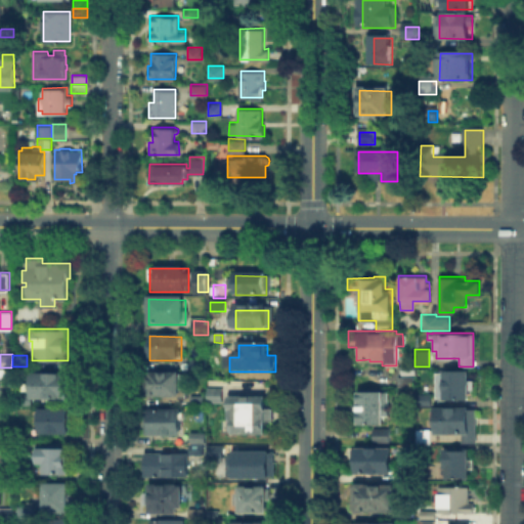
[(208,361),(208,372),(197,372),(197,361),(208,361)]
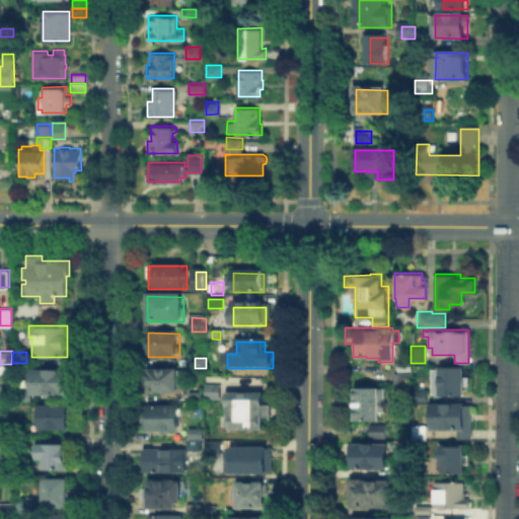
[(395,370),(395,359),(411,360),(411,370),(395,370)]
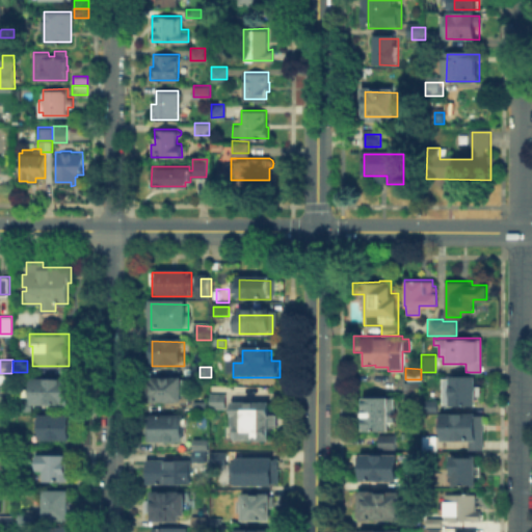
[(0,382),(0,373),(10,373),(10,382),(0,382)]
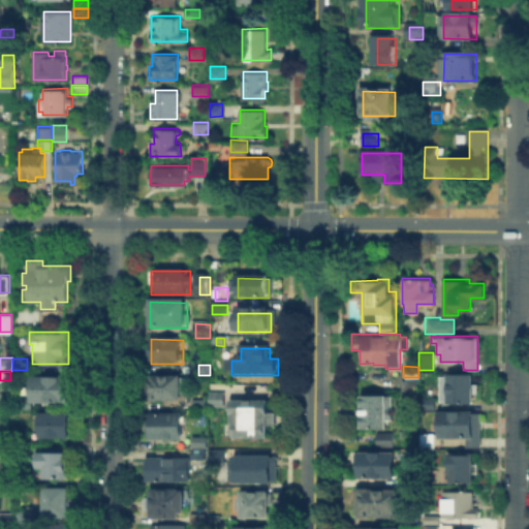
[(472,372),(472,381),(476,381),(476,392),(472,392),(472,403),(446,403),(446,372),(472,372)]
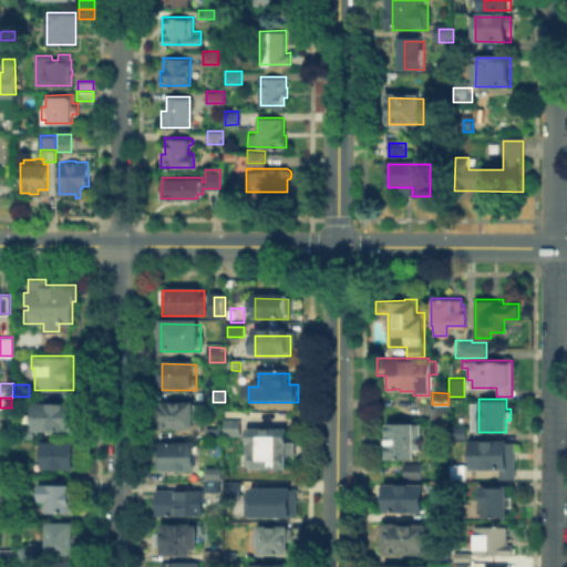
[(74,401),(74,403),(76,403),(76,428),(73,428),(73,430),(33,430),(33,401),(74,401)]
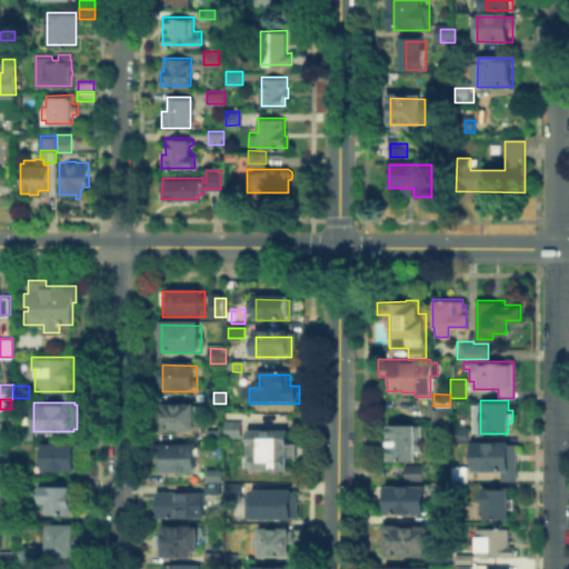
[(430,417),(430,407),(448,407),(448,417),(430,417)]
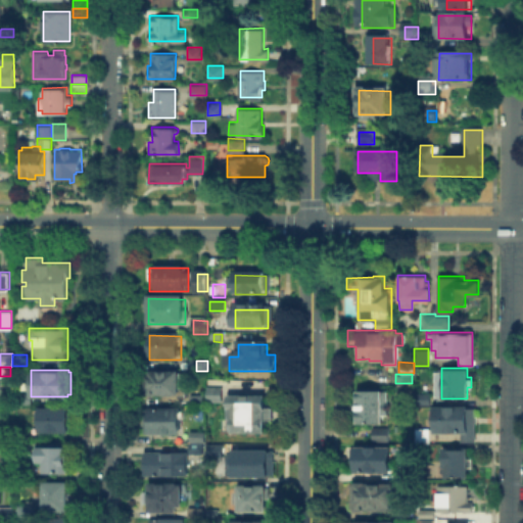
[(188,376),(188,396),(153,396),(153,376),(188,376)]
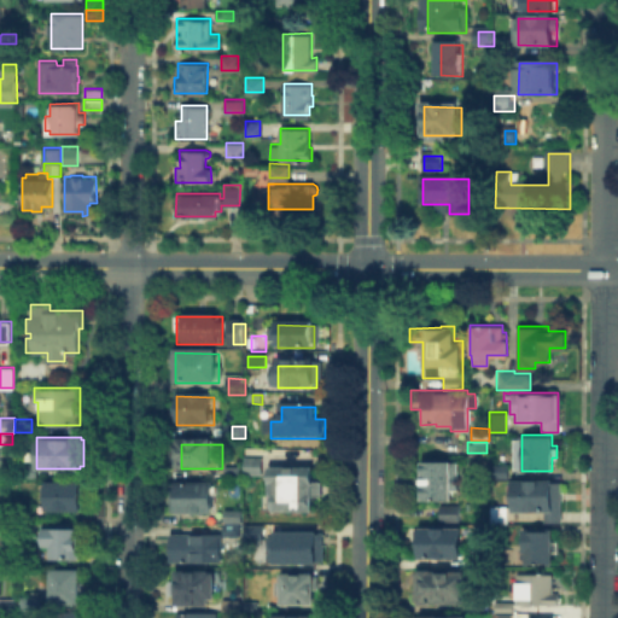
[(450,500),(420,500),(420,485),(417,485),(417,471),(421,471),(421,459),(452,460),(452,461),(459,461),(459,490),(450,490),(450,500)]
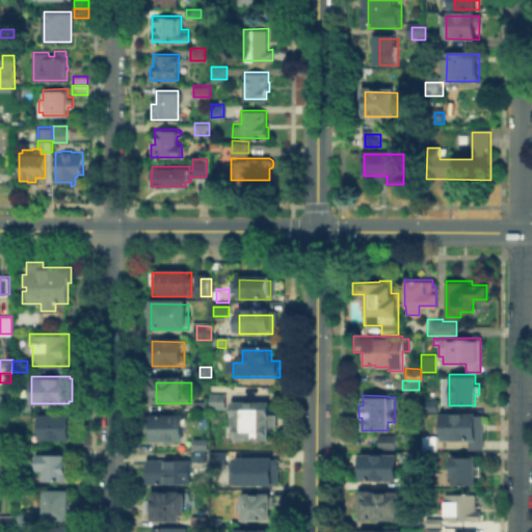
[(437,398),(437,410),(421,410),(421,398),(437,398)]
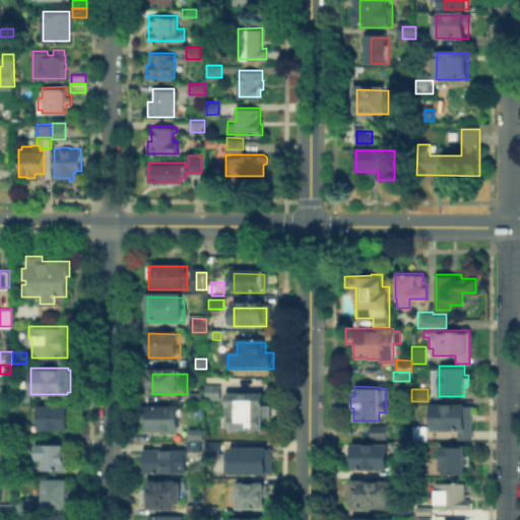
[(13,390),(13,400),(29,400),(29,390),(13,390)]
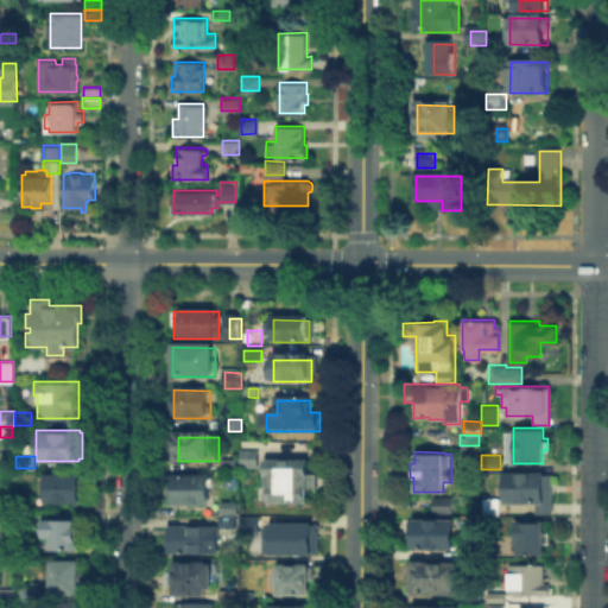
[(229,456),(260,456),(260,475),(229,475),(229,456)]
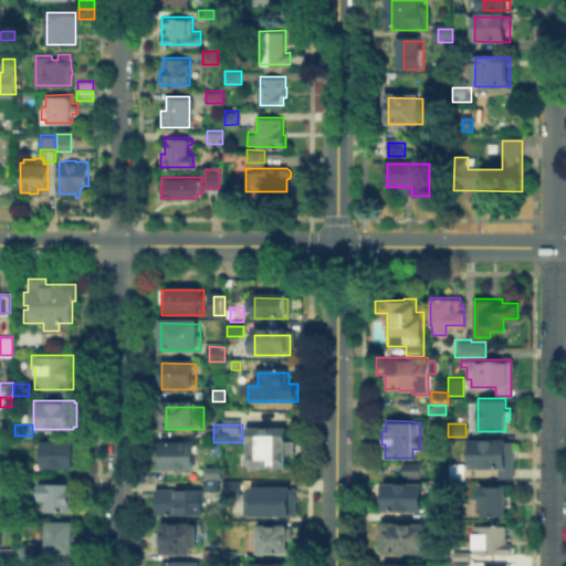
[(252,433),(286,433),(286,441),(293,441),(292,470),(252,470),(252,433)]
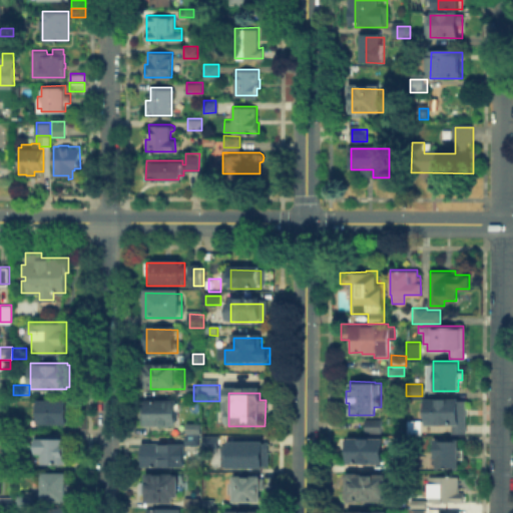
[(424,423),(424,397),(458,397),(458,399),(465,399),(465,433),(450,433),(450,423),(424,423)]
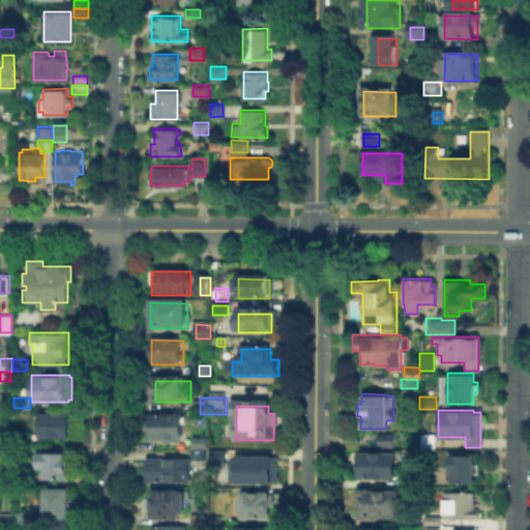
[(68,411),(68,414),(72,414),(72,435),(68,435),(68,437),(38,437),(38,411),(68,411)]
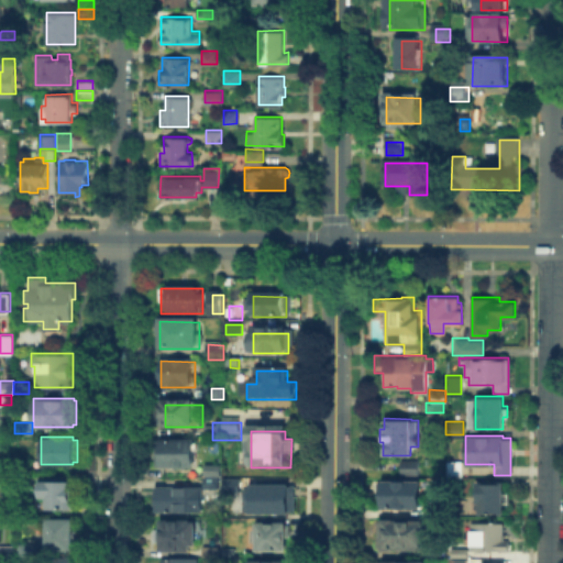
[(173,438),(173,445),(195,445),(195,472),(155,472),(155,438),(173,438)]
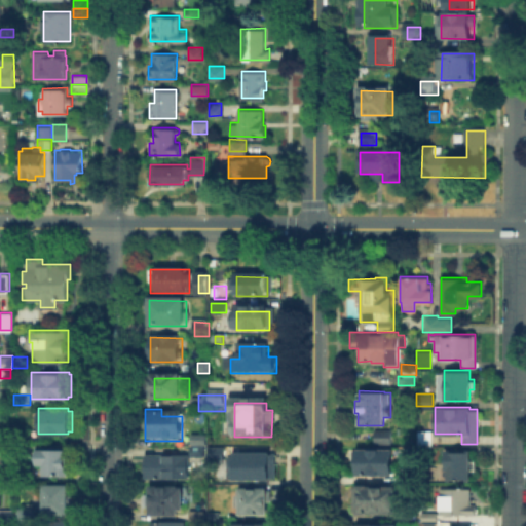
[(390,427),(390,442),(373,442),(373,427),(390,427)]
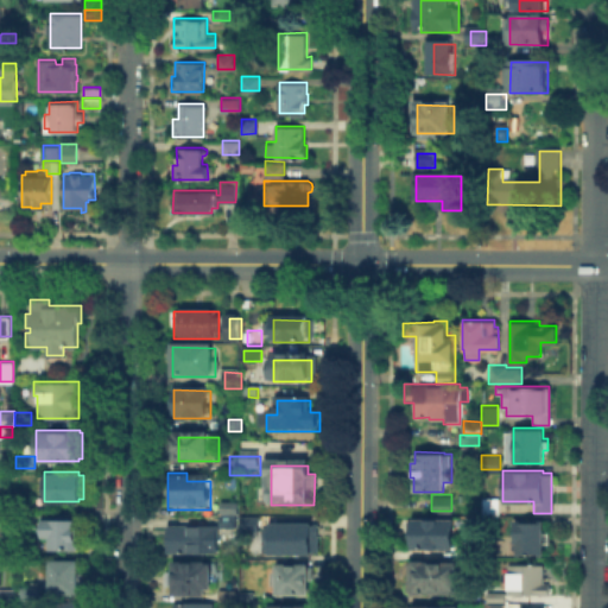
[(481,496),(499,496),(499,513),(481,512),(481,496)]
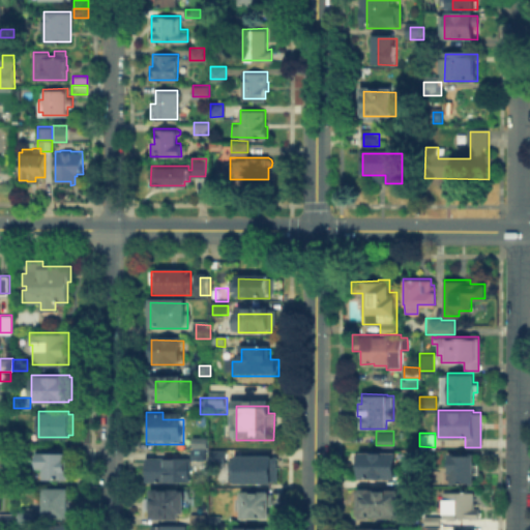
[(33,460),(33,446),(17,446),(17,459),(33,460)]
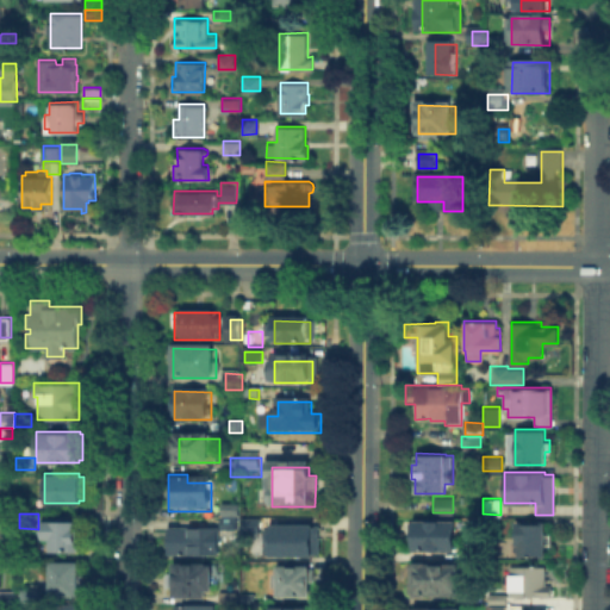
[(259,517),(240,517),(241,534),(259,534),(259,517)]
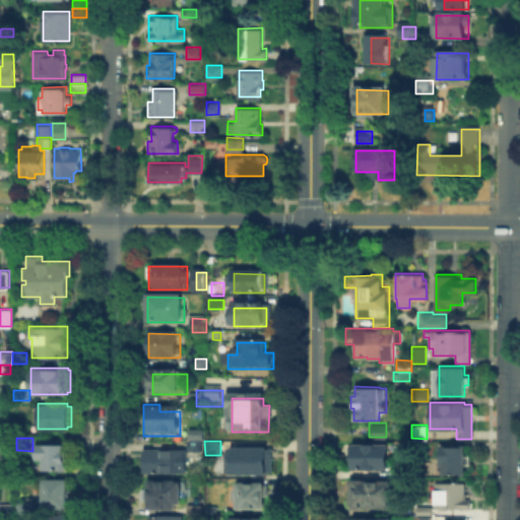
[(387,442),(387,469),(351,468),(351,467),(347,467),(347,443),(351,443),(351,442),(387,442)]
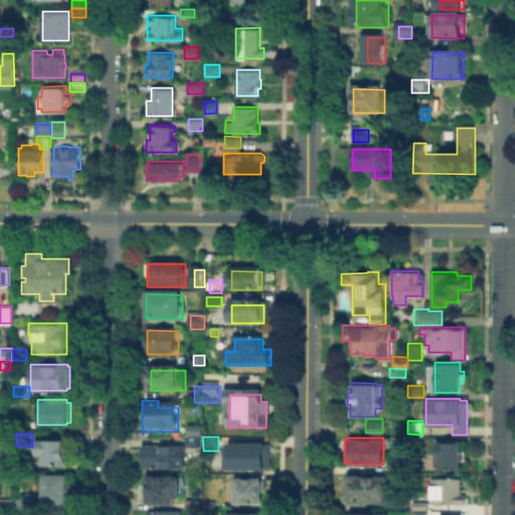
[(35,455),(35,439),(66,439),(66,444),(69,444),(69,459),(66,459),(66,464),(41,464),(41,455),(35,455)]
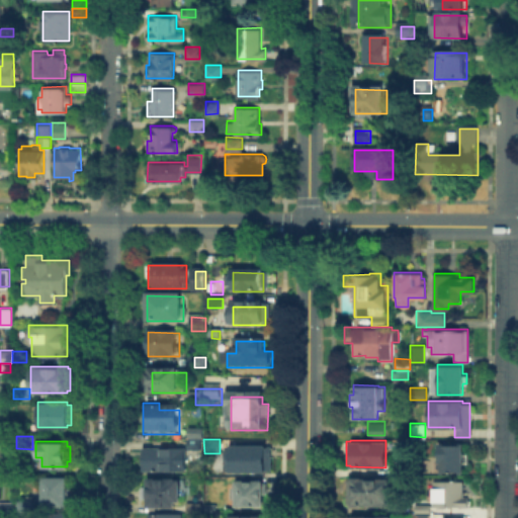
[(436,472),(436,442),(462,442),(462,452),(467,452),(467,463),(462,463),(462,472),(436,472)]
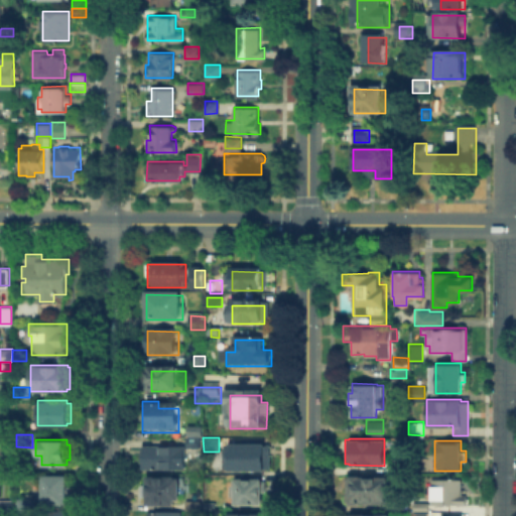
[(269,472),(235,472),(235,444),(269,444),(269,472)]
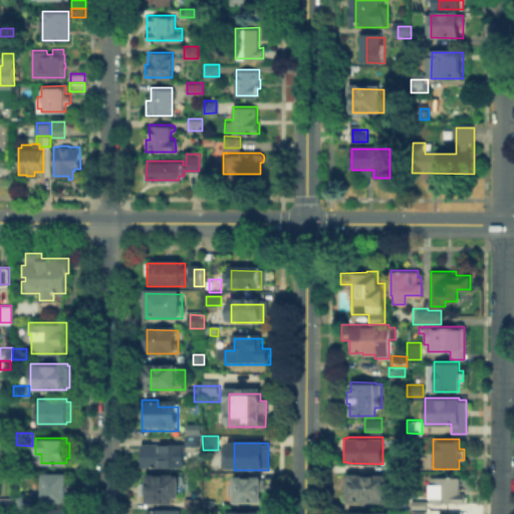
[(145,447),(185,447),(185,469),(145,469),(145,447)]
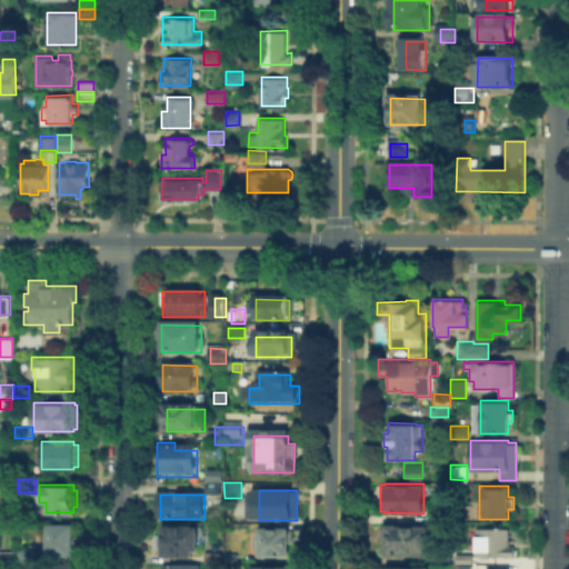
[(431,521),(431,512),(449,511),(449,521),(431,521)]
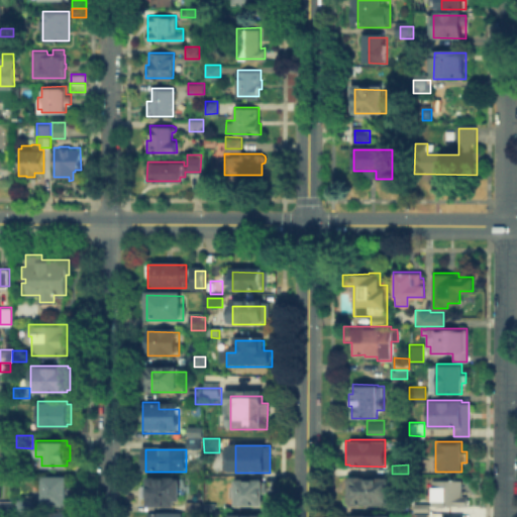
[(66,475),(66,486),(68,486),(68,493),(66,493),(66,504),(41,504),(41,475),(66,475)]
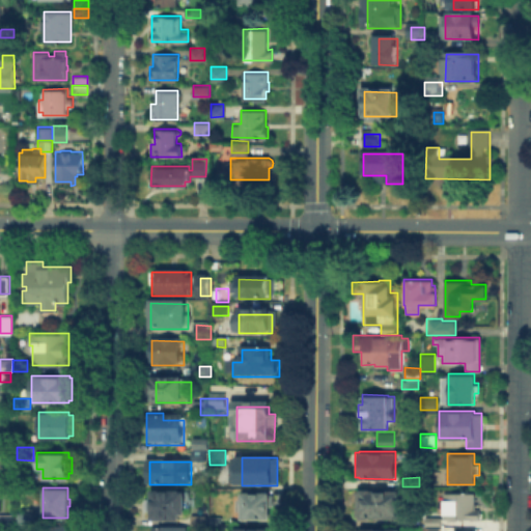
[(360,487),(403,487),(403,518),(359,518),(359,515),(354,515),(355,490),(360,490),(360,487)]
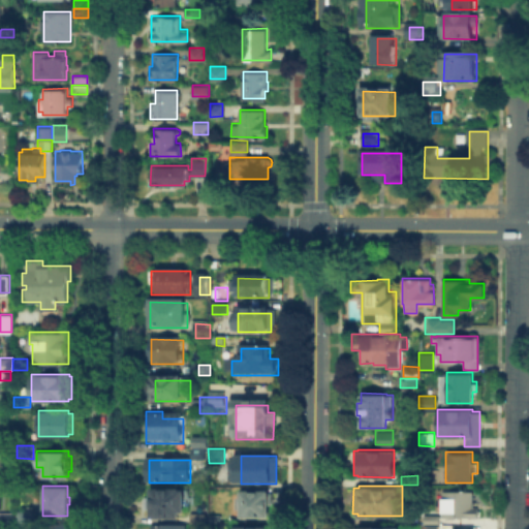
[(441,516),(441,497),(449,497),(449,490),(472,490),(472,505),(476,505),(476,508),(478,509),(478,514),(477,515),(476,516),(441,516)]
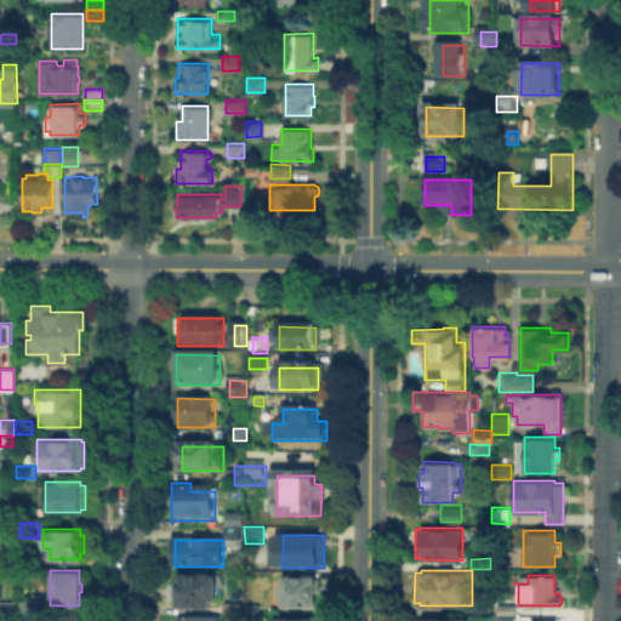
[(181,608),(181,576),(218,577),(218,608),(181,608)]
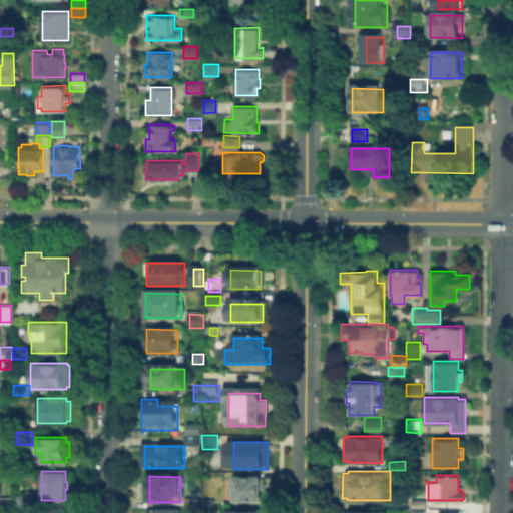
[(235,481),(262,481),(262,503),(234,503),(235,481)]
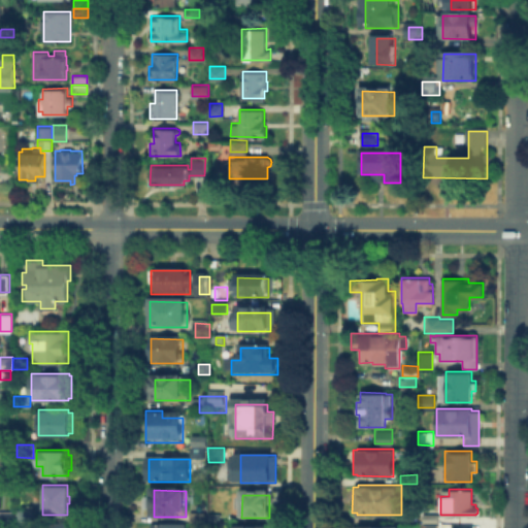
[(30,509),(30,521),(13,521),(13,509),(30,509)]
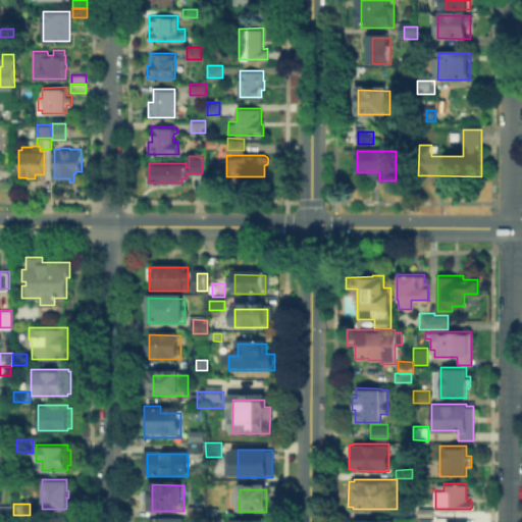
[(0,521),(0,505),(11,505),(11,521),(0,521)]
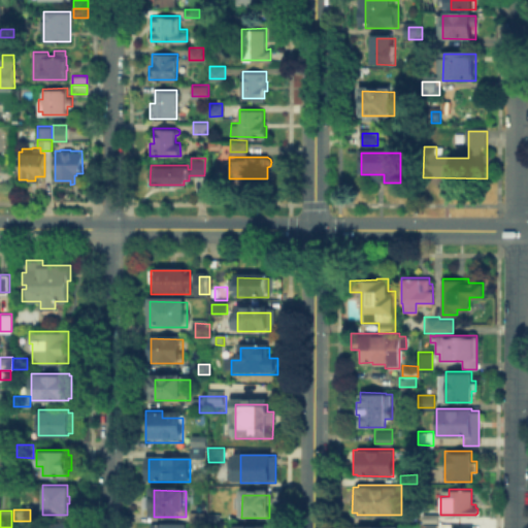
[(437,522),(437,513),(422,513),(422,522),(437,522)]
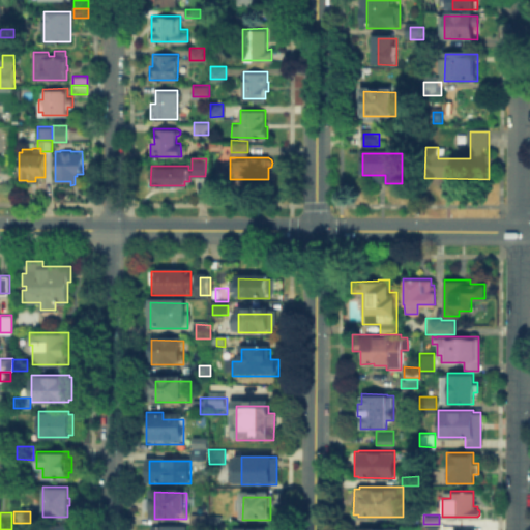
[(207,518),(207,527),(195,527),(195,518),(207,518)]
